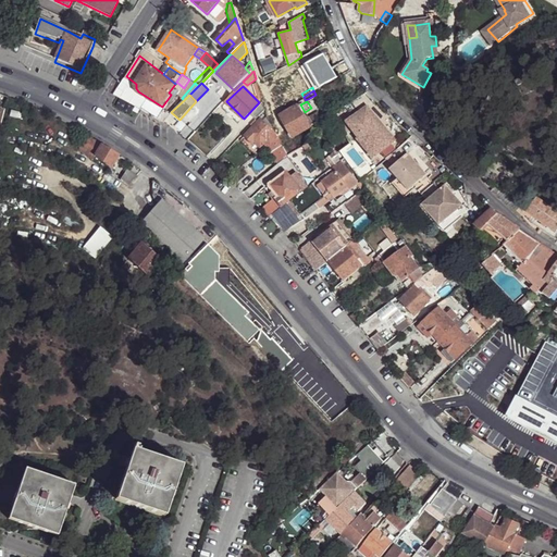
[(257,120),(267,110),(264,103),(252,114),(257,120)]
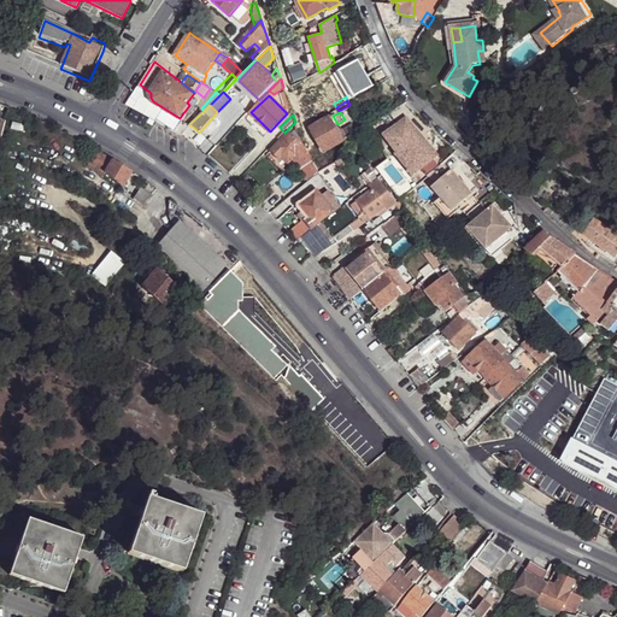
[(338,124),(333,116),(312,128),(327,152),(346,140),(341,133),(338,124)]
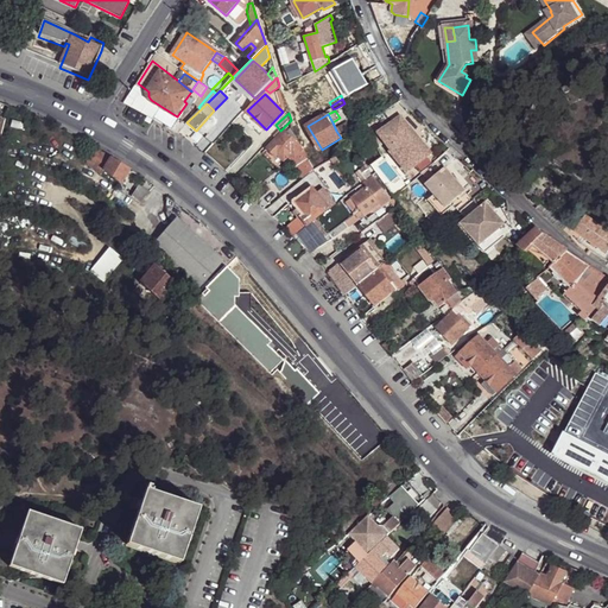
[(391,138),(409,122),(404,116),(382,135),(392,146),(396,143),(391,138)]
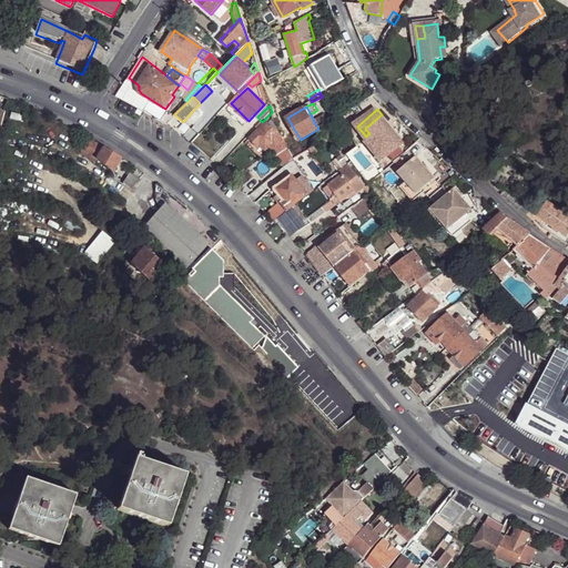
[(314,122),(318,129),(336,119),(333,111),(314,122)]
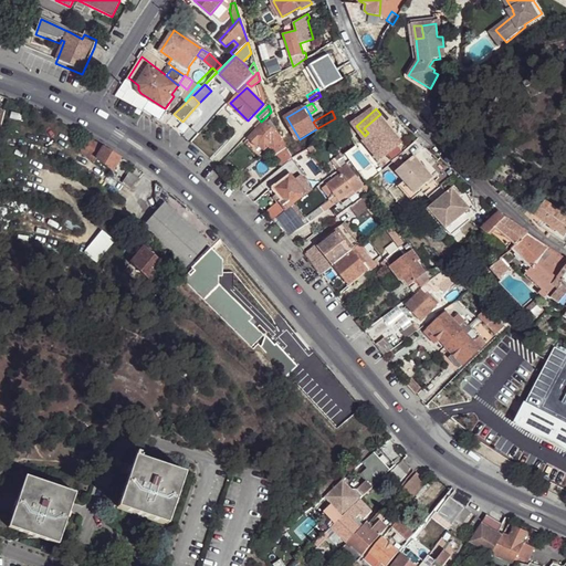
[(389,157),(394,161),(406,152),(401,146),(406,143),(380,114),(364,128),(368,133),(373,138),(389,157)]
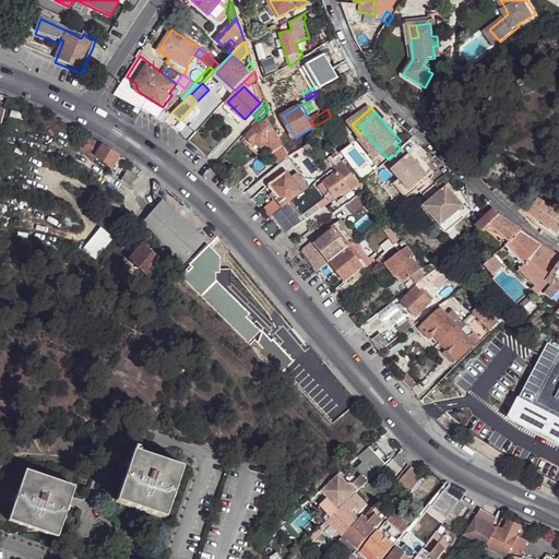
[(246,135),(254,143),(256,142),(262,147),(269,140),(272,144),(280,137),(264,121),(258,129),(256,127),(246,135)]
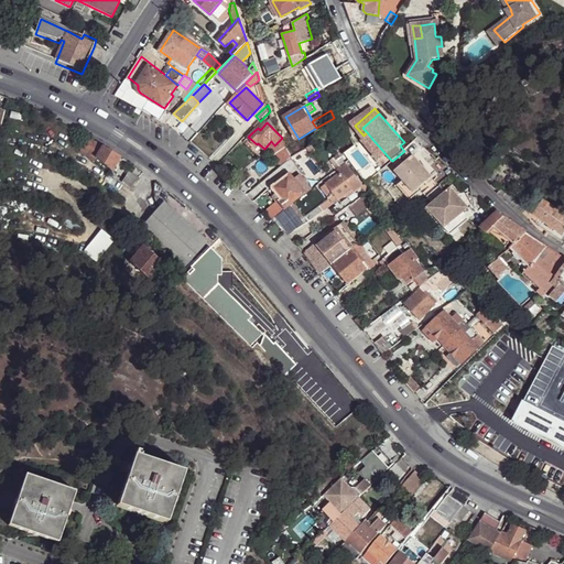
[(101,147),(87,138),(78,151),(93,160),(101,147)]
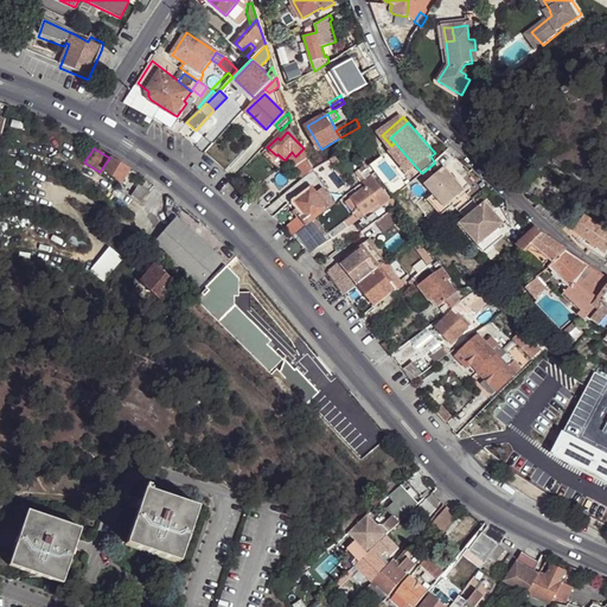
[(411,173),(417,168),(400,148),(394,153),(411,173)]
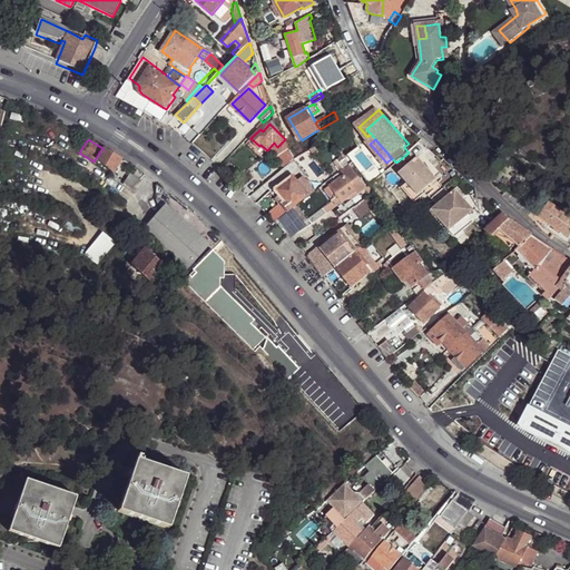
[(292,160),(296,156),(291,147),(286,150),(292,160)]
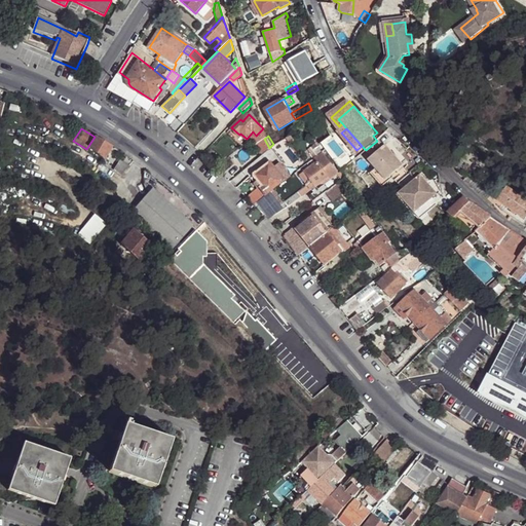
[(95,137),(86,149),(94,153),(104,159),(111,146),(95,137)]
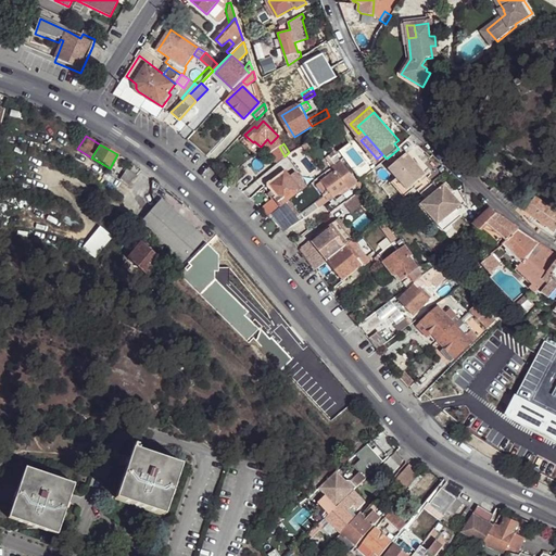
[(399,149),(387,159),(388,161),(400,150),(399,149)]
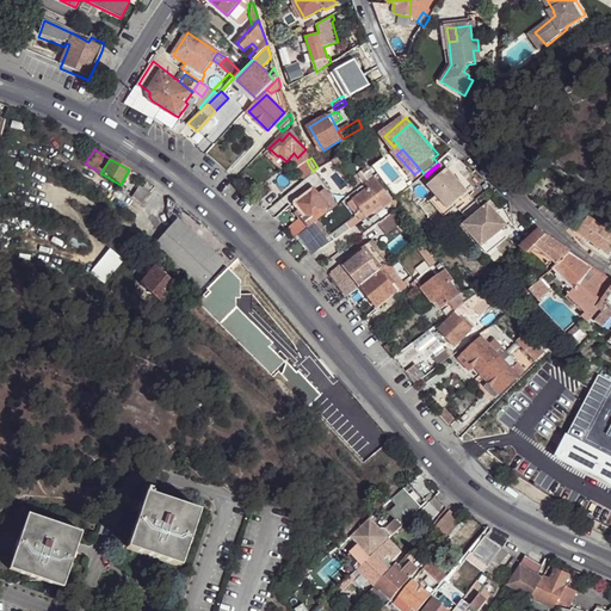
[(338,168),(327,177),(346,199),(346,198),(358,190),(351,181),(350,183),(338,168)]
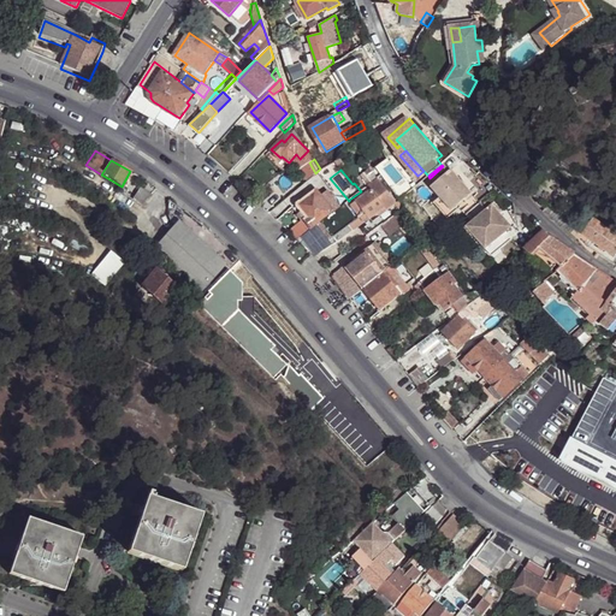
[(448,202),(468,184),(455,170),(436,188),(444,197),(448,202)]
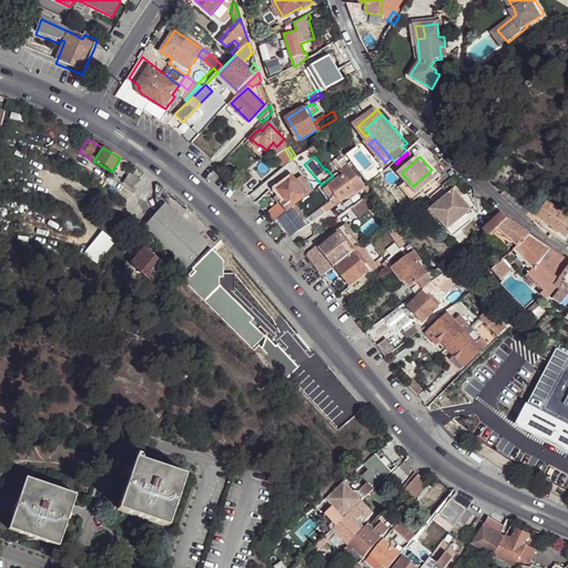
[(333,176),(322,184),(324,189),(332,199),(337,195),(342,201),(336,204),(338,208),(334,211),(338,216),(353,205),(347,196),(355,191),(357,189),(358,191),(365,186),(353,171),(356,169),(352,161),(340,171),(333,176)]
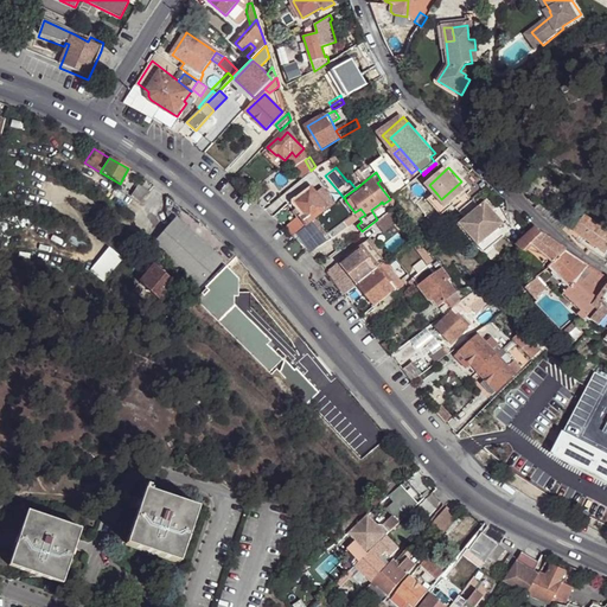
[(468,191),(461,181),(441,199),(449,209),(461,197),(468,191)]
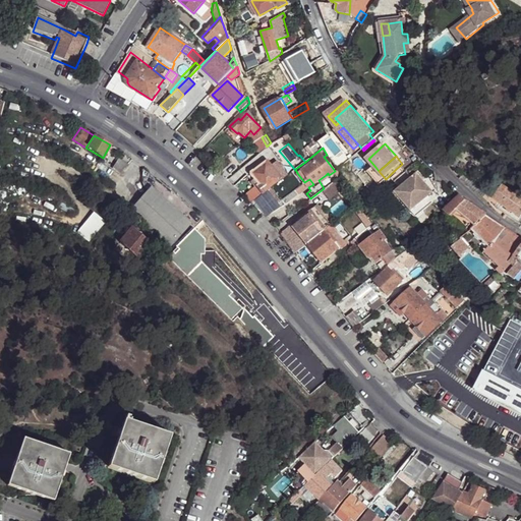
[(272,188),(283,179),(268,160),(253,170),(252,176),(254,178),(251,181),(255,186),(256,185),(257,187),(247,195),(252,201),(263,193),(264,194),(268,190),(272,188)]
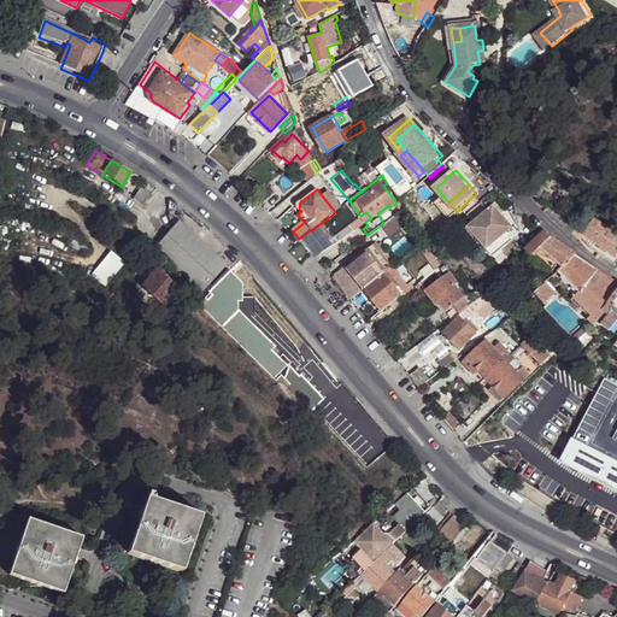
[(438,204),(442,210),(448,203),(445,198),(438,204)]
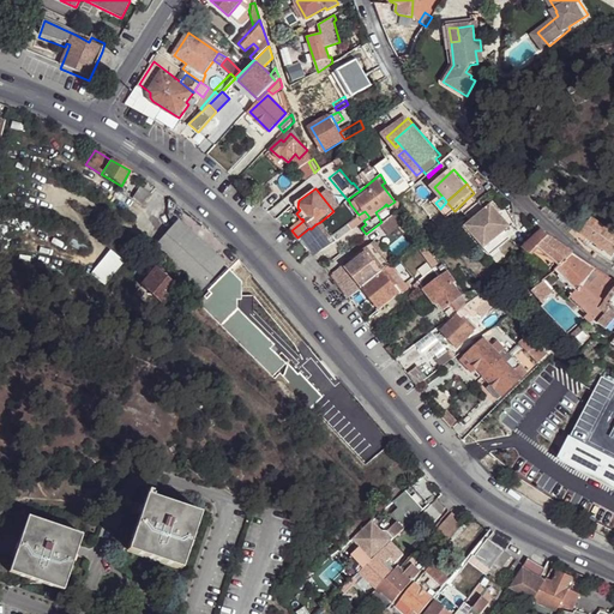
[(446,202),(440,209),(450,220),(469,202),(467,199),(455,211),(446,202)]
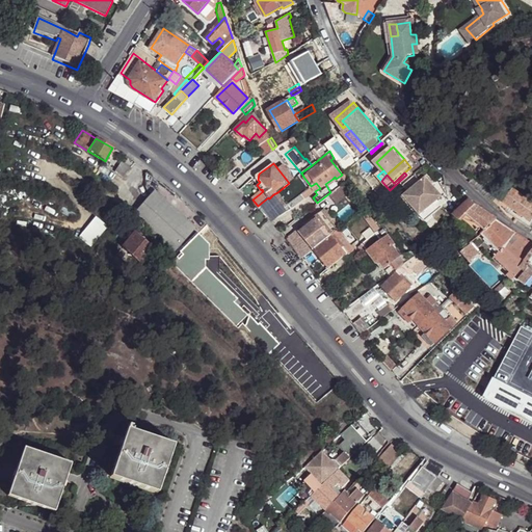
[(421,215),(444,195),(440,190),(437,191),(433,187),(435,186),(426,175),(403,194),(410,203),(421,215)]
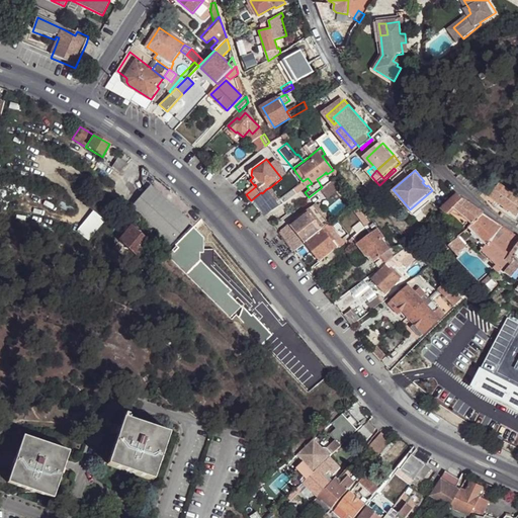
[(281,178),(270,187),(284,205),(297,195),(296,192),(300,189),(297,186),(299,185),(291,175),(289,172),(281,178)]
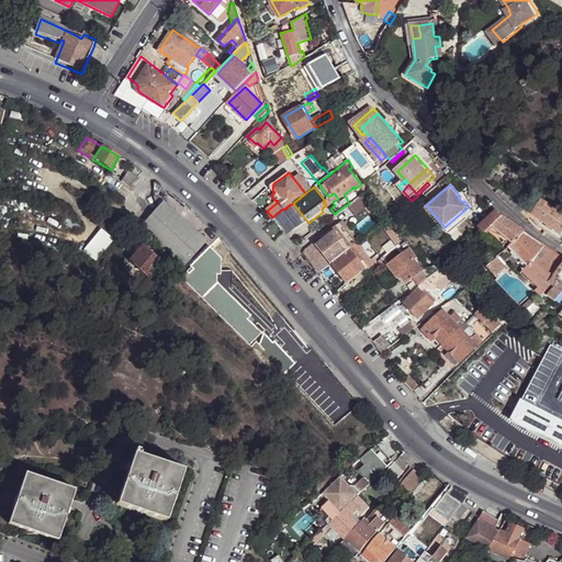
[(328,197),(321,187),(316,190),(325,201),(329,198),(328,197)]
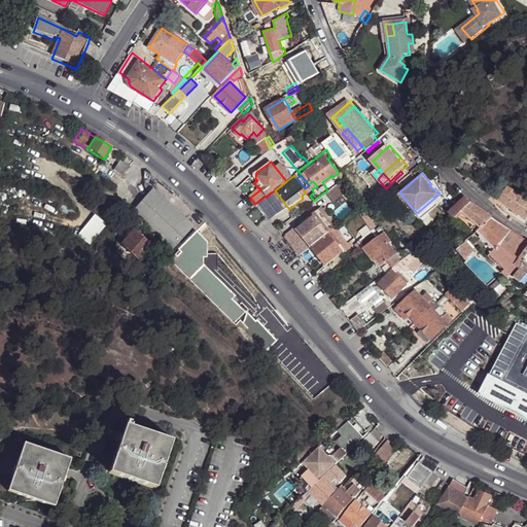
[(340,180),(327,190),(325,191),(332,201),(348,188),(352,185),(345,177),(340,180)]
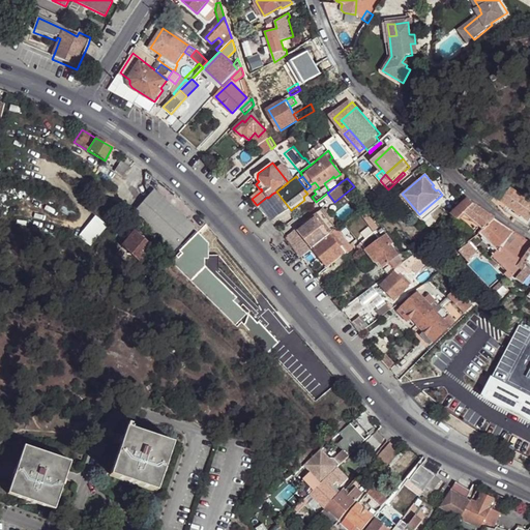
[(319,187),(315,182),(310,185),(311,186),(314,190),(319,187)]
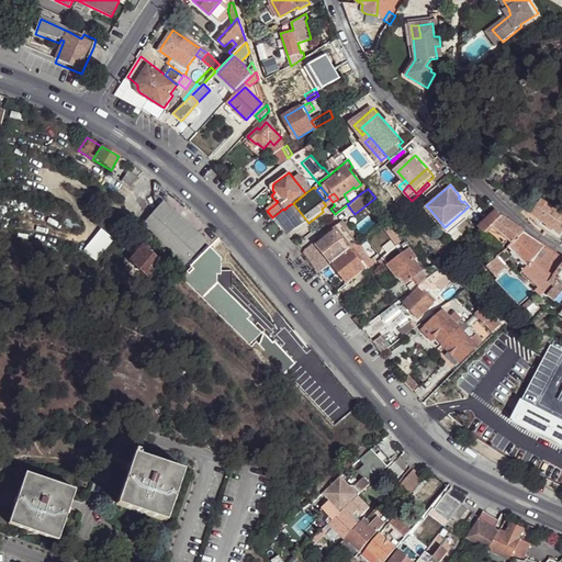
[(375,198),(371,201),(385,220),(389,216),(383,208),(375,198)]
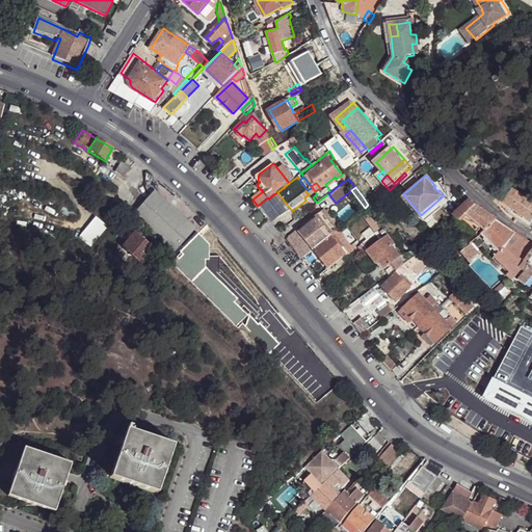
[(155,188),(131,213),(171,251),(195,227),(155,188)]
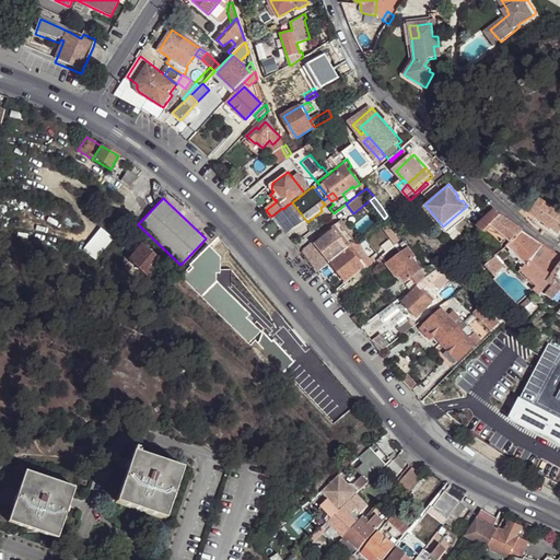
[(541,221),(559,233),(559,231),(559,209),(559,212),(552,208),(538,199),(529,213),(533,216),(541,221)]
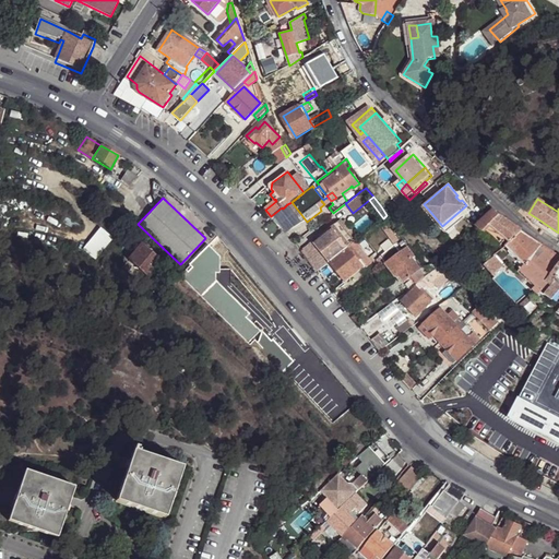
[(283,209),(274,215),(292,233),(307,222),(292,202),(287,204),(283,209)]
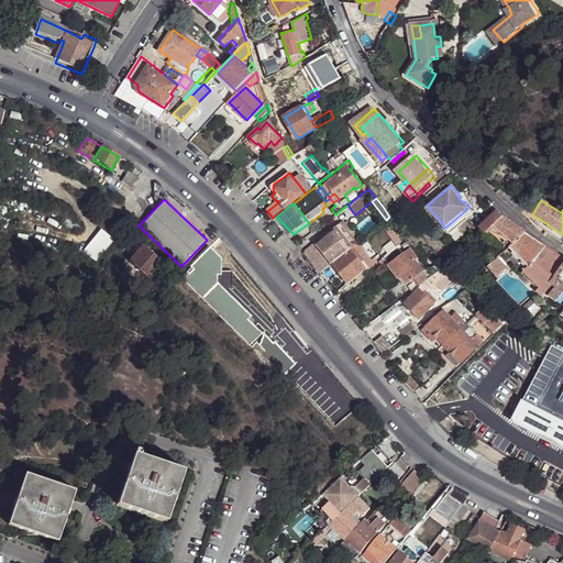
[(430,218),(434,214),(427,206),(422,210),(430,218)]
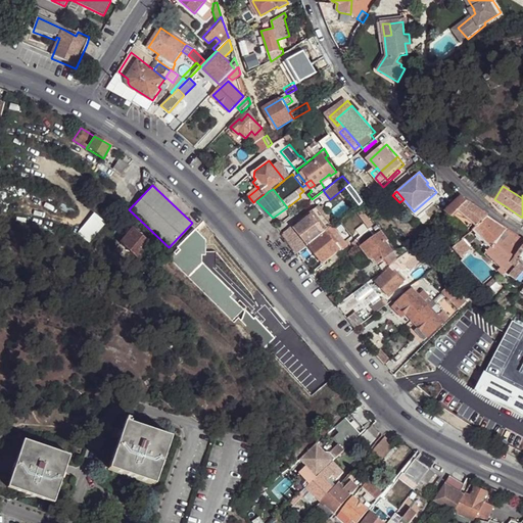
[(458,209),(467,200),(461,195),(452,205),(458,209)]
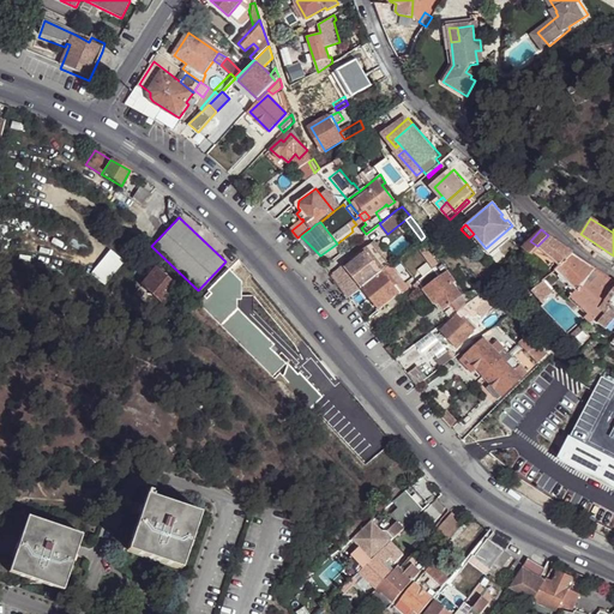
[(557,263),(559,265),(573,252),(548,235),(537,246),(539,247),(557,263)]
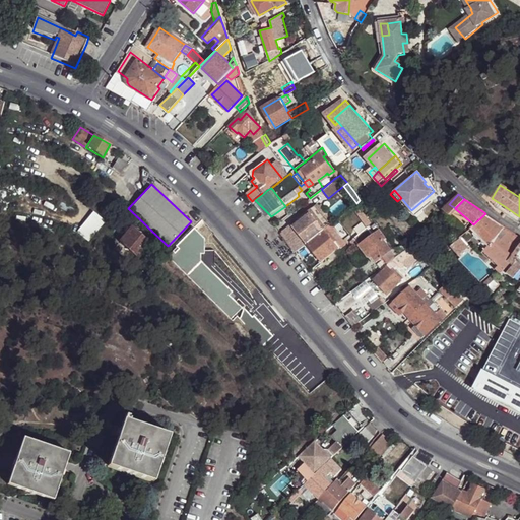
[(356,203),(352,206),(364,220),(371,214),(365,206),(360,200),(356,203)]
